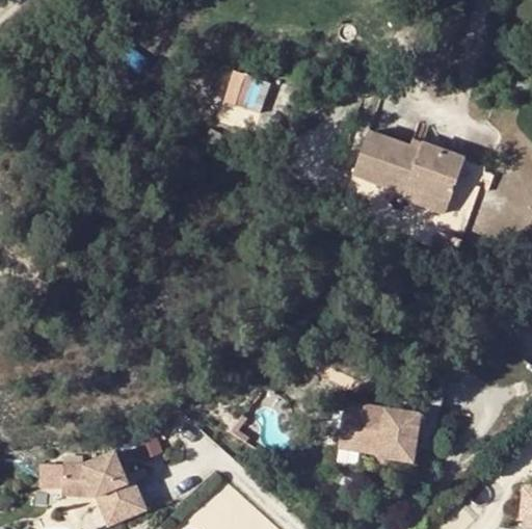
[(149,57),(127,42),(118,53),(140,69),(149,57)]
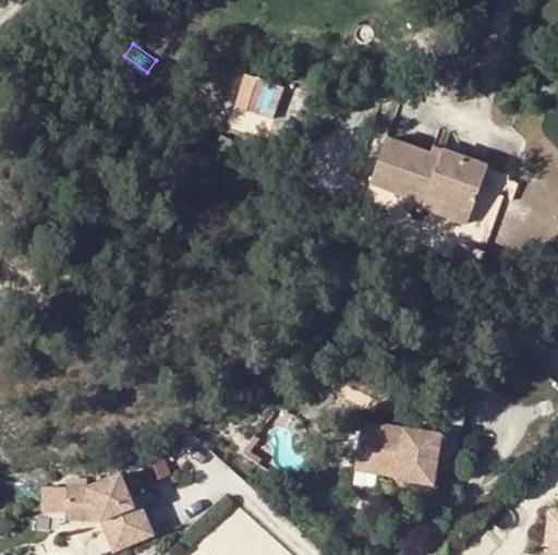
[(274,116),(283,85),(246,73),(238,104),(274,116)]
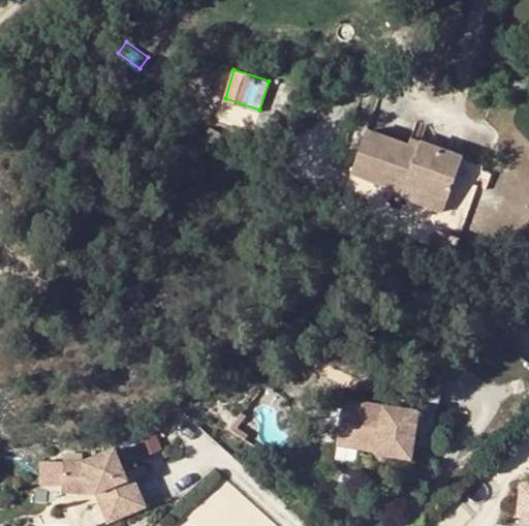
[(211,123),(201,137),(210,144),(213,140),(217,143),(224,131),(211,123)]
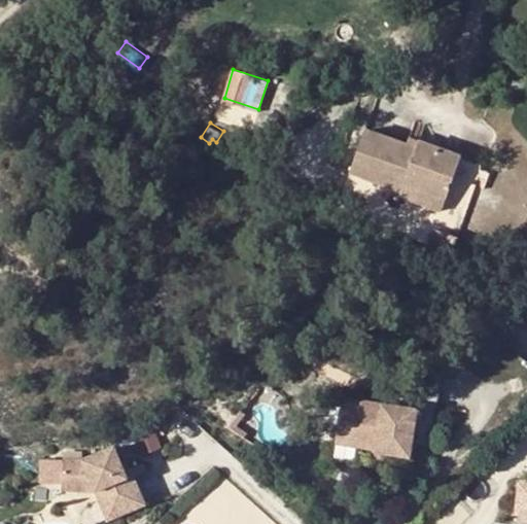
[(364,129),(350,170),(401,188),(405,182),(446,196),(460,154),(438,147),(419,139),(416,147),(407,143),(364,129)]
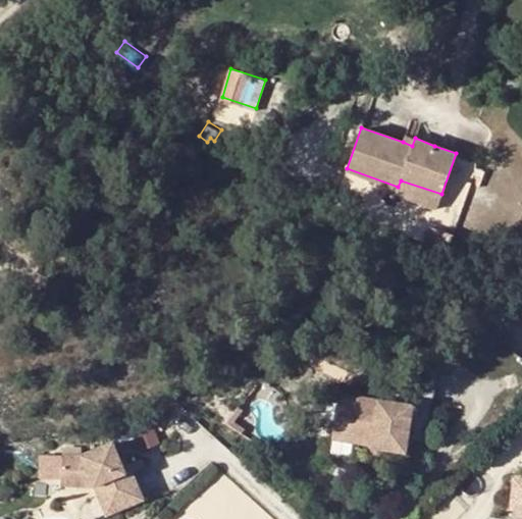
[(412,146),(415,138),(405,135),(403,142),(412,146)]
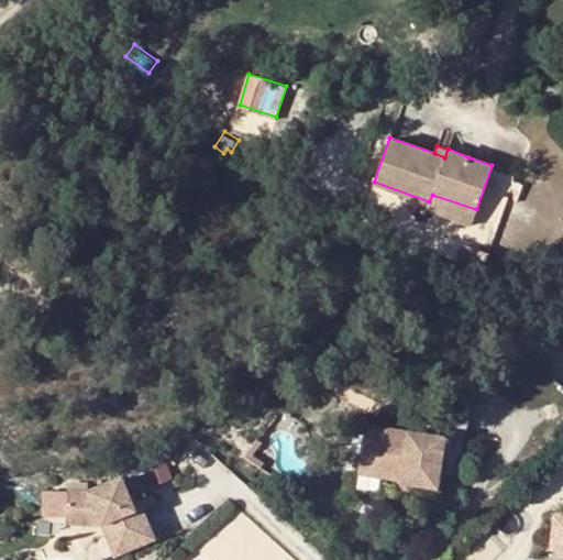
[(468,157),(492,165),(494,157),(471,151),(468,157)]
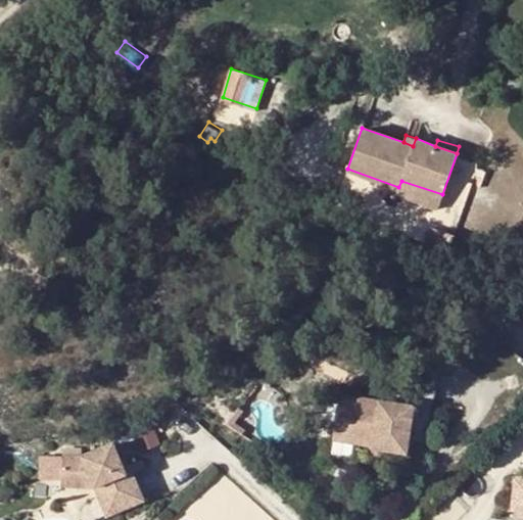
[(396,195),(437,208),(439,203),(442,194),(401,181),(398,187),(396,195)]
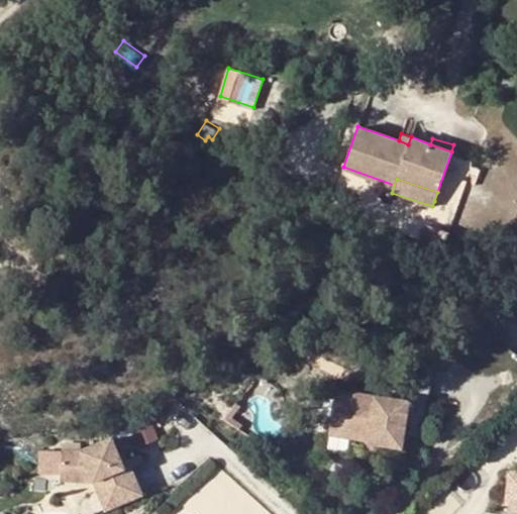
[(360,443),(370,444),(382,398),(330,390),(325,426),(360,431),(359,440),(360,443)]
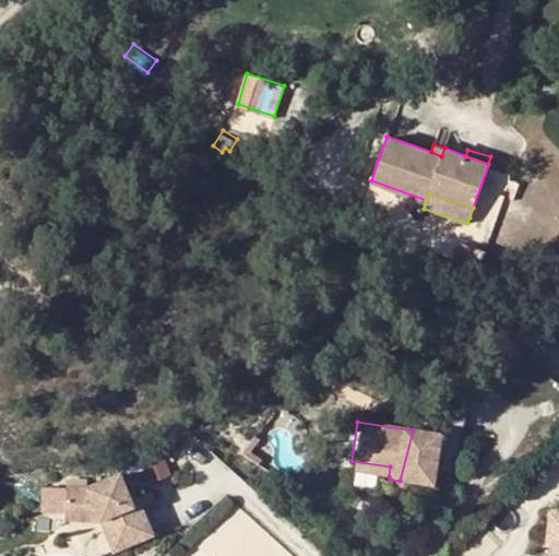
[(435,433),(413,430),(400,481),(428,484),(435,433)]
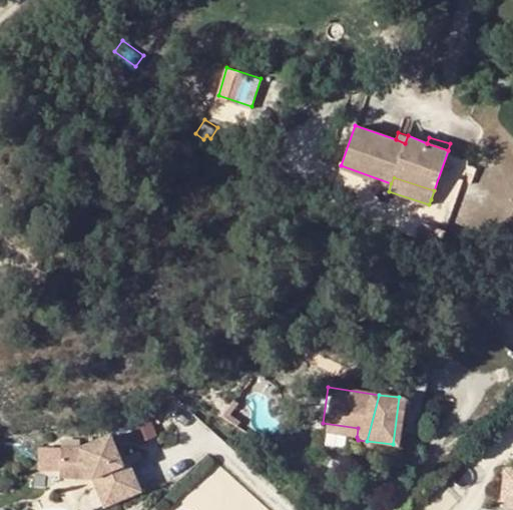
[(358,428),(323,423),(321,432),(357,437),(358,428)]
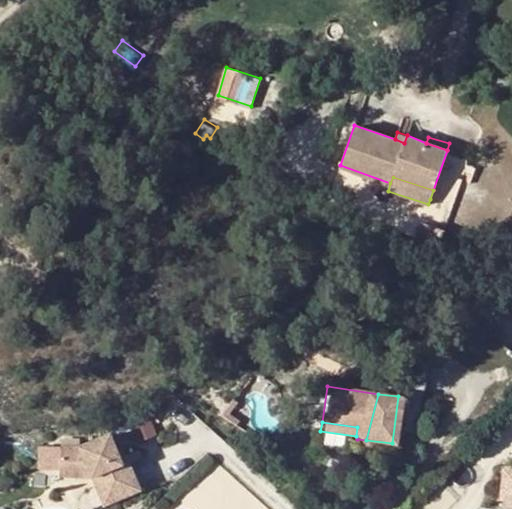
[(57,448),(56,470),(85,473),(88,479),(92,486),(98,485),(107,504),(137,491),(125,462),(118,464),(104,435),(73,449),(57,448)]
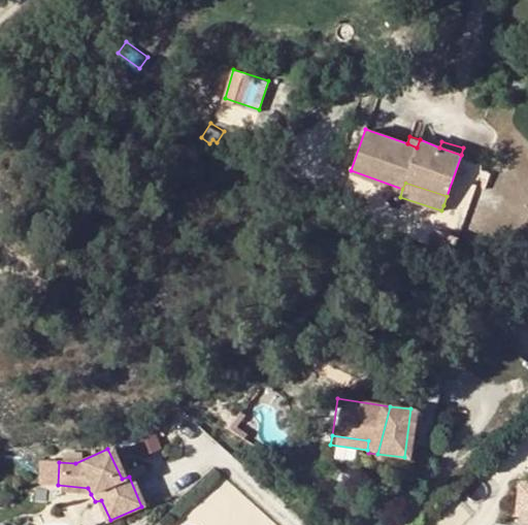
[(527,485),(519,484),(515,520),(527,521),(527,485)]
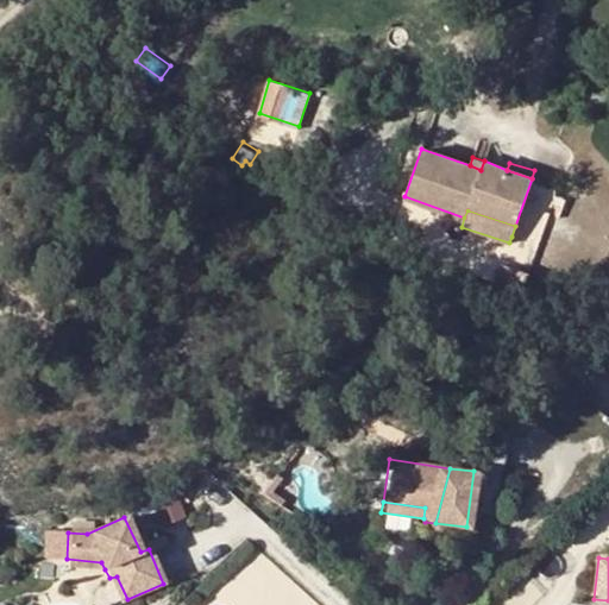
[(67,568),(105,569),(101,562),(67,559),(67,568)]
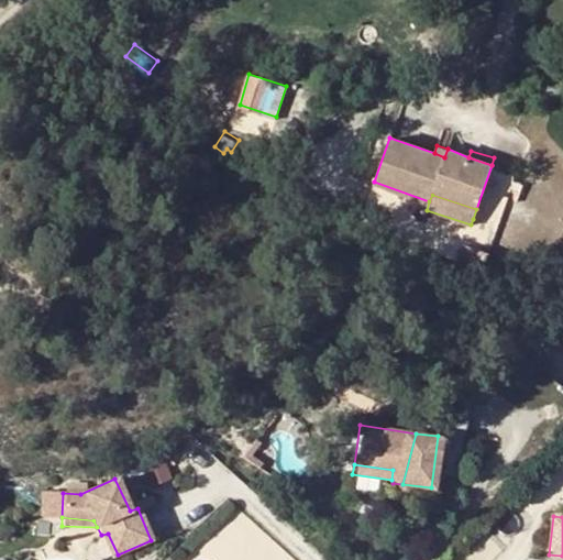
[(108,534),(101,535),(110,558),(118,555),(108,534)]
